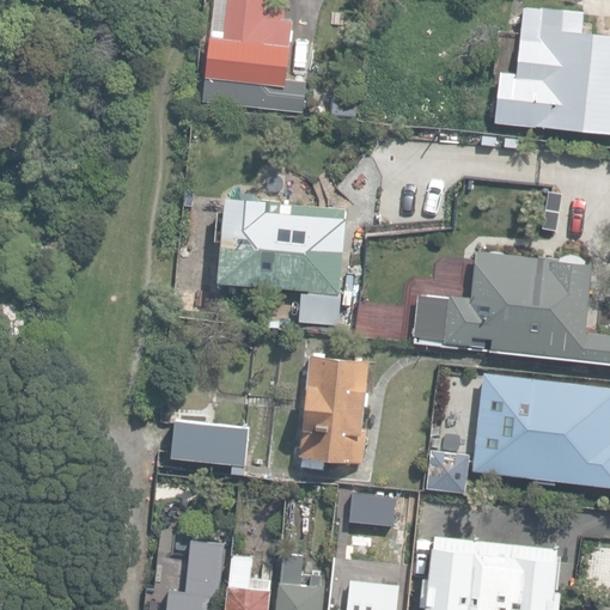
[(267,0),(213,0),(202,104),(303,115),(306,85),(284,83),(291,22),(281,22),(282,10),(267,8),(267,0)]
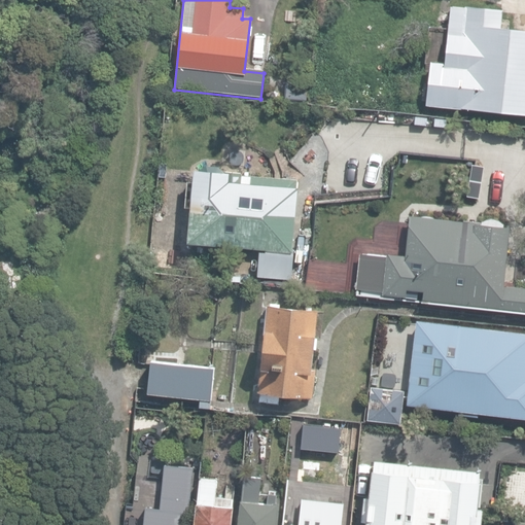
[(501,14),(450,8),(444,64),(428,63),(423,103),(524,114),(524,26),(499,24),(501,14)]
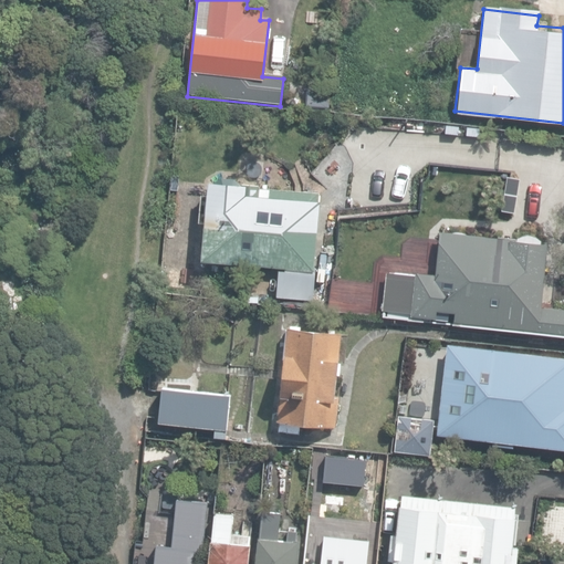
[(303,106),(327,110),(330,92),(305,89),(303,106)]
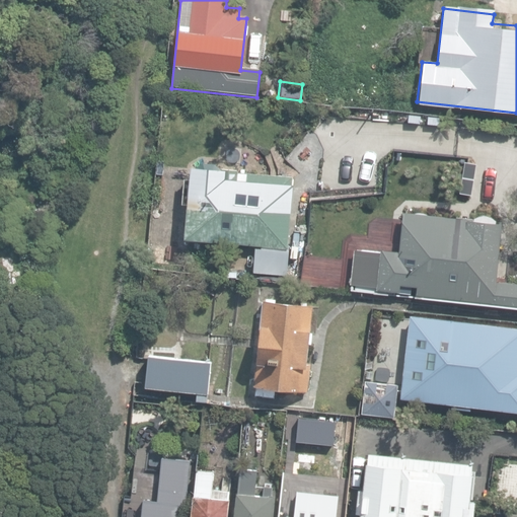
[(248,274),(285,277),(292,178),(237,175),(238,172),(222,171),(216,165),(204,163),(197,169),(191,169),(183,240),(251,247),(248,274)]
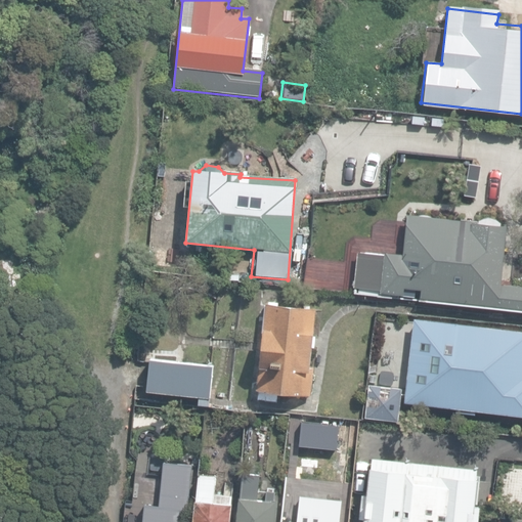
[(510,218),(403,210),(400,247),(355,243),(350,296),(521,309),(521,286),(506,280),(510,218)]
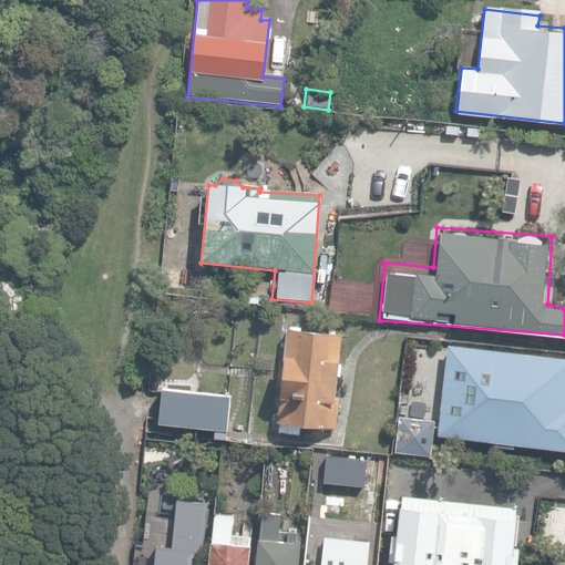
[(279,433),(297,435),(298,427),(336,431),(339,400),(334,400),(340,336),(288,329),(277,423),(280,423),(279,433)]
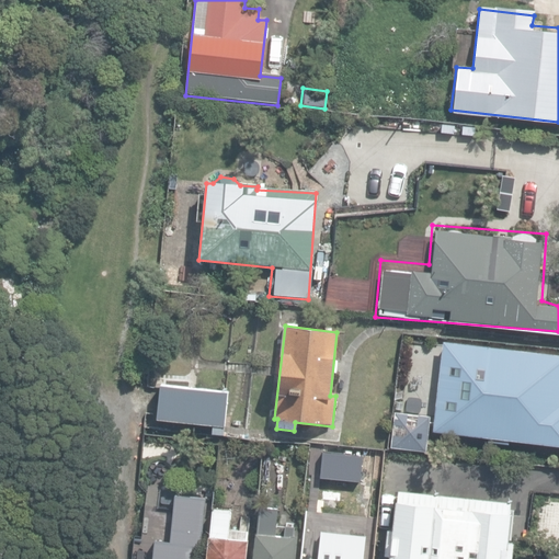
[(558,351),(440,341),(432,430),(558,440),(558,351)]
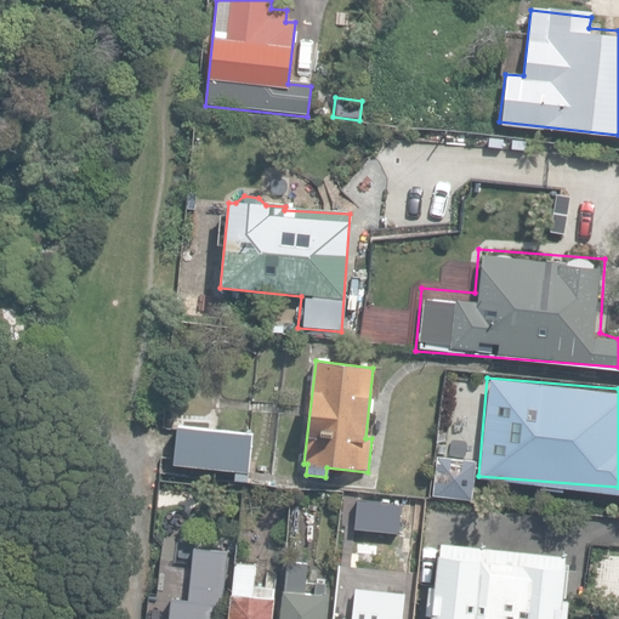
[(436,446),(461,448),(464,422),(438,420),(436,446)]
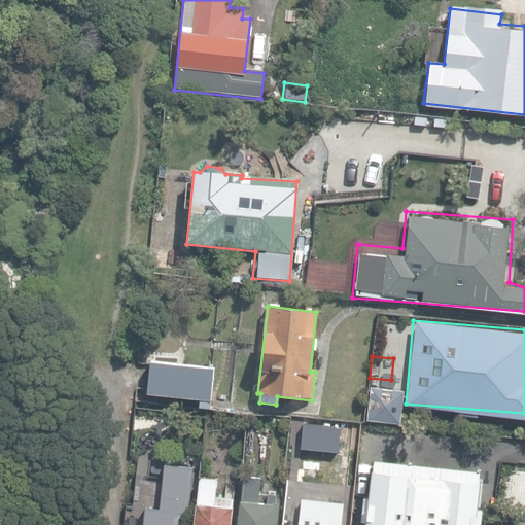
[(199,410),(209,411),(214,370),(213,369),(150,362),(146,395),(200,400),(199,410)]
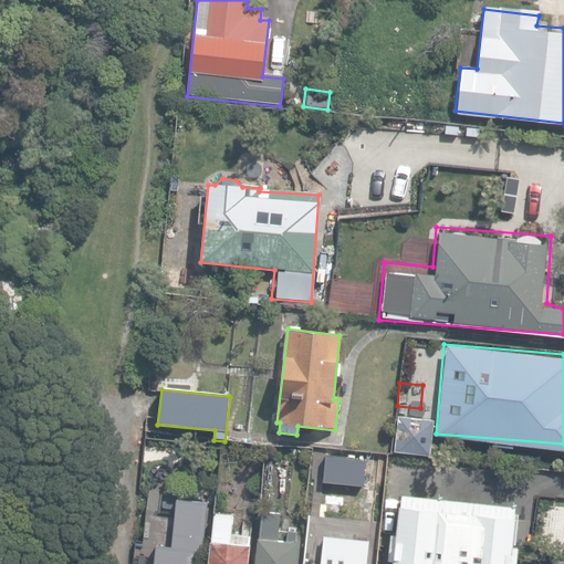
[(147,469),(189,471),(190,448),(149,445),(147,469)]
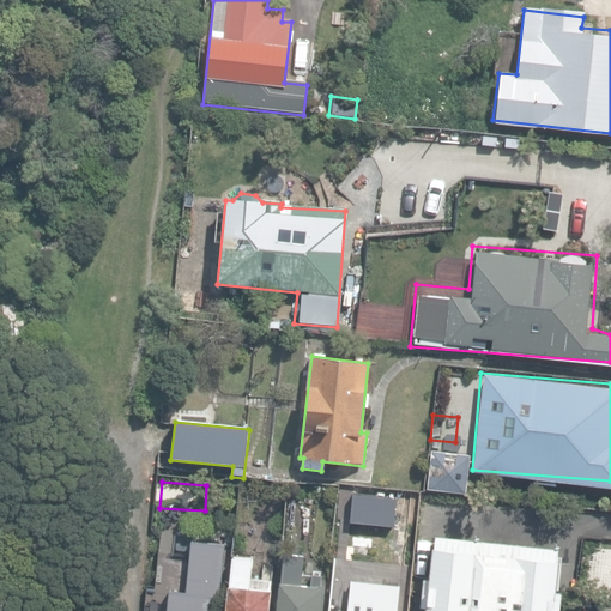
[(348,524),(392,527),(394,498),(350,495),(348,524)]
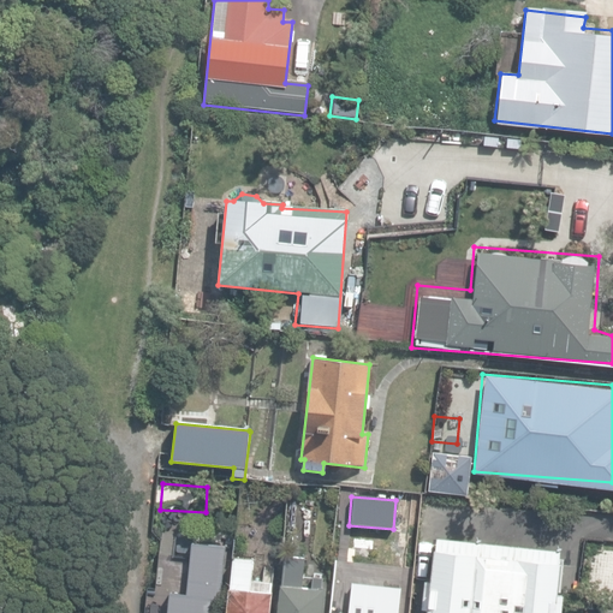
[(553,612),(560,552),(434,539),(426,612),(553,612)]
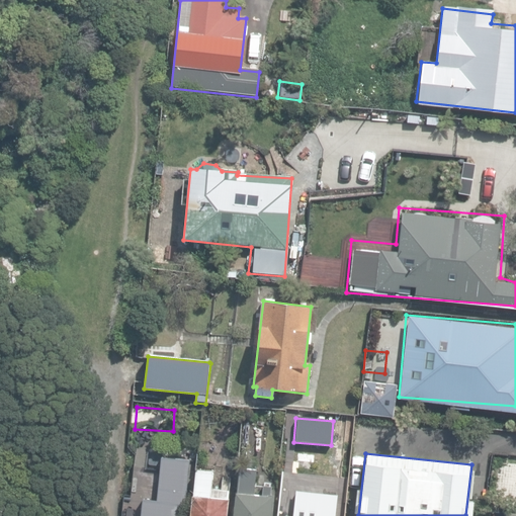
[(270,515),(273,496),(254,494),(257,471),(239,469),(237,494),(234,515),(270,515)]
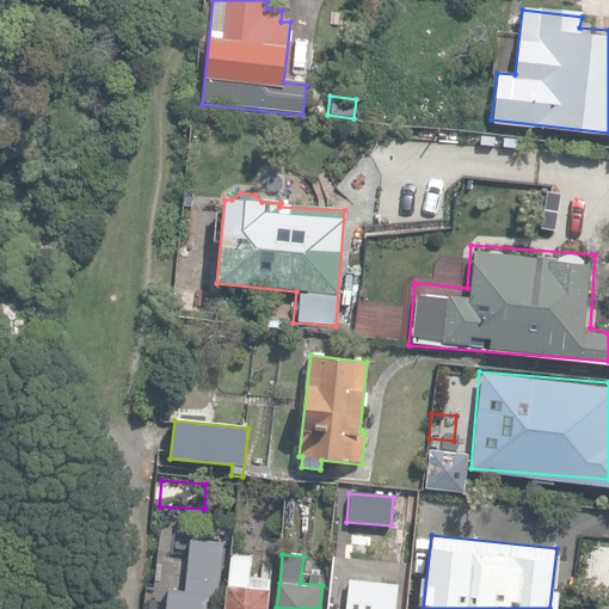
[(266,608),(269,589),(250,588),(253,558),(233,557),(226,608),(266,608)]
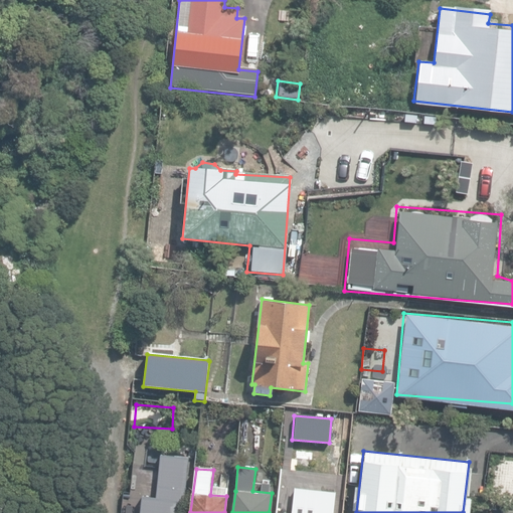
[(274,497),(291,499),(294,474),(277,472),(274,497)]
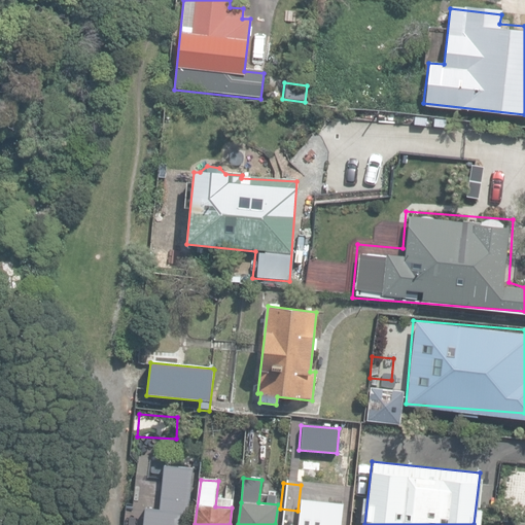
[(141,524),(142,518),(124,516),(121,524),(141,524)]
